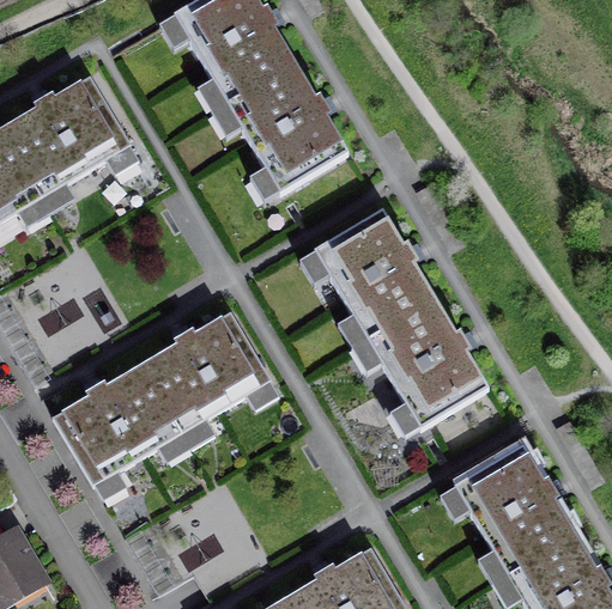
[(203,96),(217,119),(296,73),(272,32),(276,30),(265,10),(261,12),(254,0),(214,0),(164,29),(179,55),(194,47),(217,87),(203,96)]
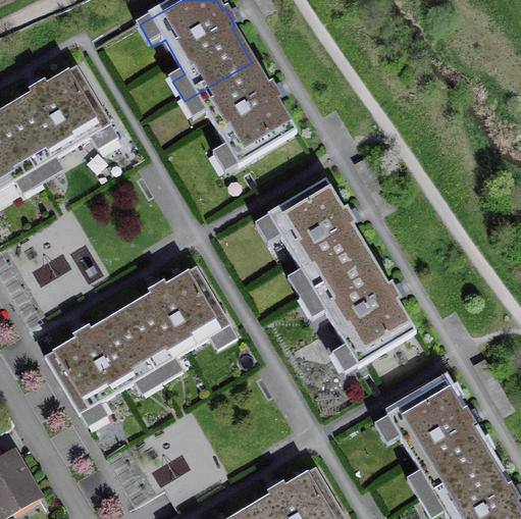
[(267,88),(252,62),(185,101),(196,122),(209,115),(228,149),(216,156),(228,176),(297,137),(278,104),(280,102),(271,86),(267,88)]
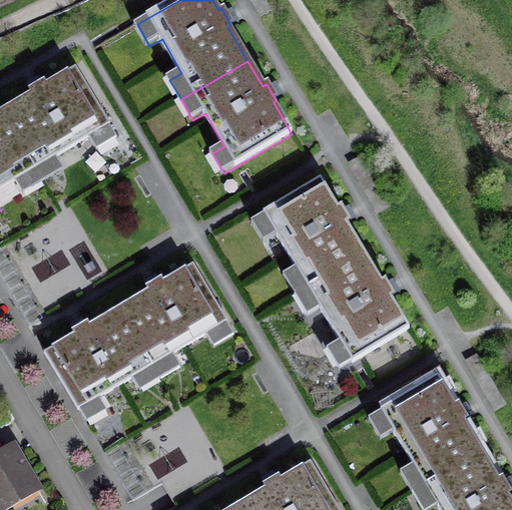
[(25,91),(0,105),(0,112),(40,182),(63,169),(55,154),(88,135),(96,149),(115,139),(73,65),(41,84),(38,78),(22,87),(25,91)]
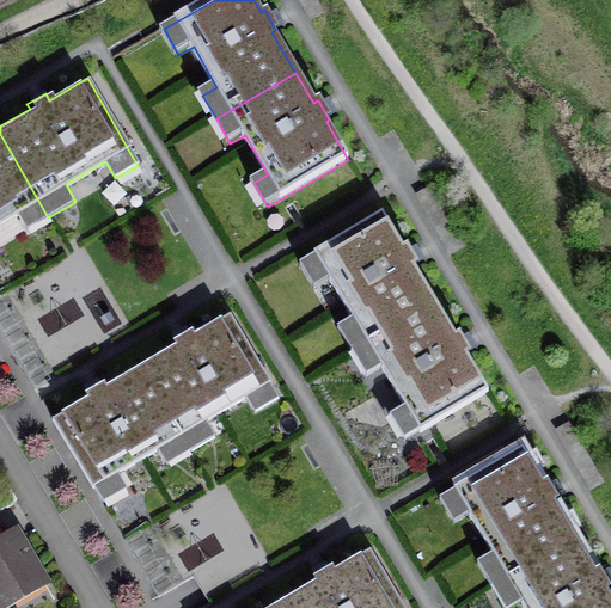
[(48,217),(0,134),(0,221),(14,213),(24,231),(48,217)]
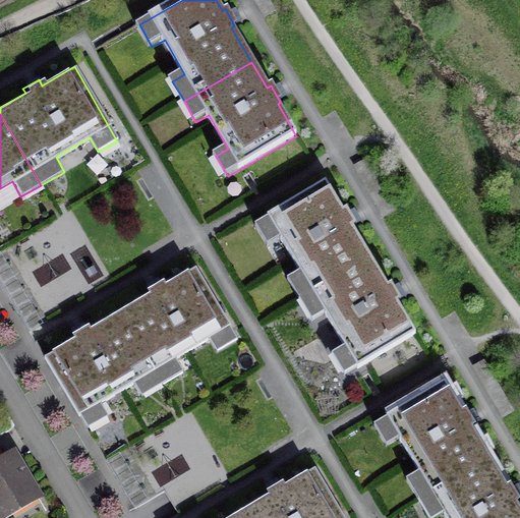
[(300,299),(368,259),(350,228),(354,226),(345,211),(342,213),(327,187),(258,228),(270,248),(283,240),(302,274),(290,281),(300,299)]
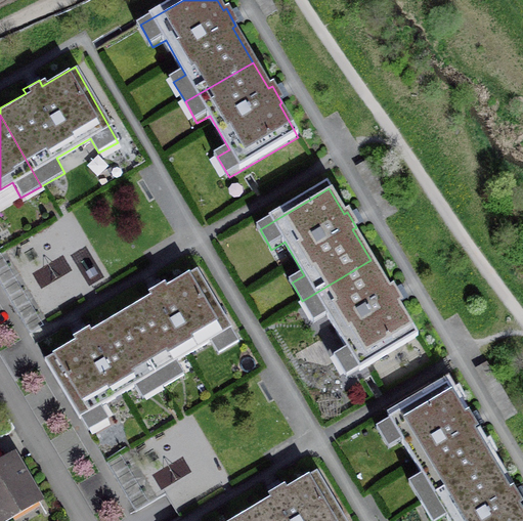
[(387,289),(371,260),(302,301),(316,323),(329,316),(348,349),(337,356),(349,376),(417,336),(398,304),(402,302),(392,286),(387,289)]
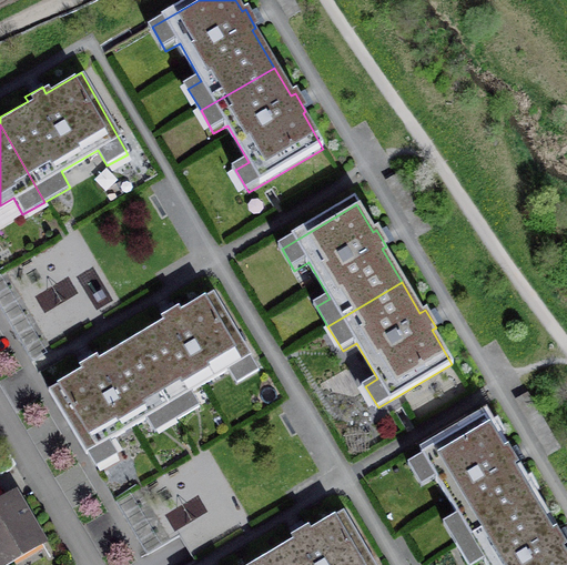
[(125,339),(175,422),(200,407),(189,390),(229,366),(240,384),(261,372),(212,291),(176,312),(173,305),(157,314),(159,319),(125,339)]
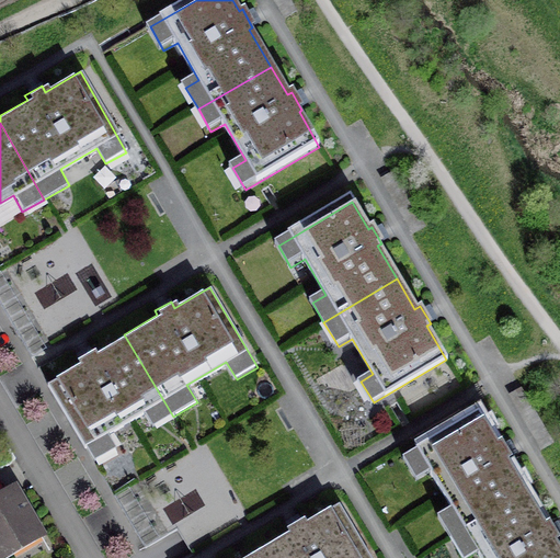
[(173,417),(124,334),(91,354),(88,349),(70,360),(72,364),(48,378),(96,460),(115,450),(105,433),(144,410),(153,428),(173,417)]
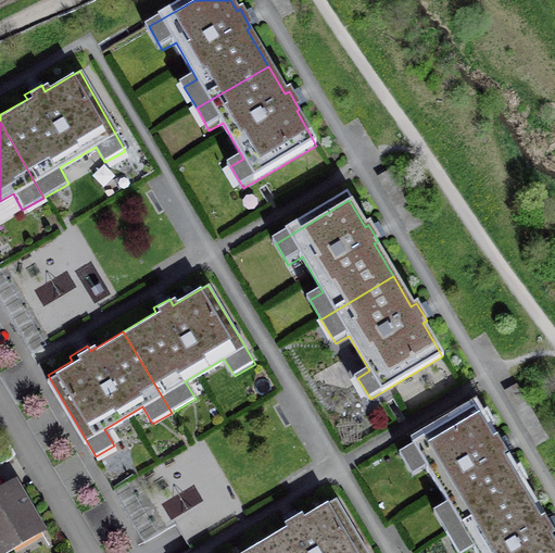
[(449,530),(519,488),(500,455),(505,452),(494,435),(491,436),(475,410),(402,453),(416,475),(429,467),(451,503),(437,511),(449,530)]
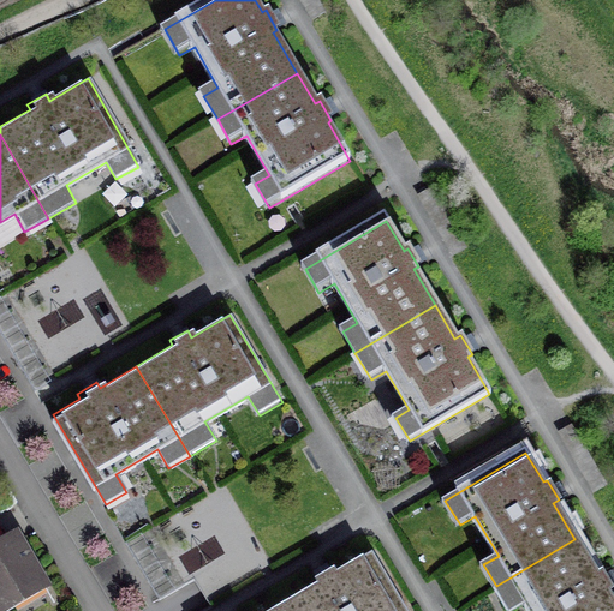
[(594,573),(574,539),(496,586),(511,610),(526,603),(531,610),(613,610),(613,601),(607,591),(609,589),(598,570),(594,573)]
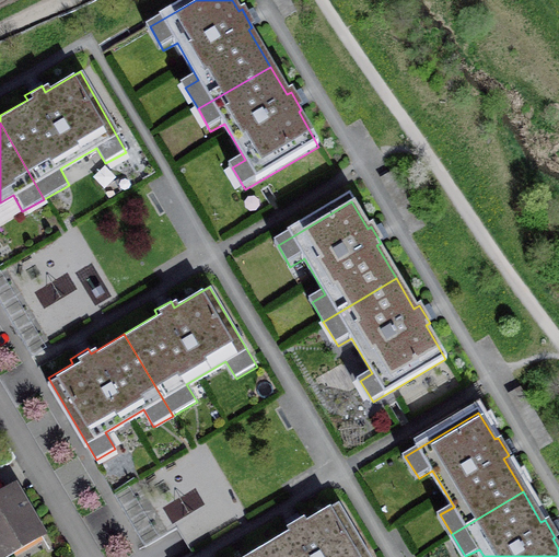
[(22,494),(0,507),(0,556),(28,556),(51,544),(22,494)]
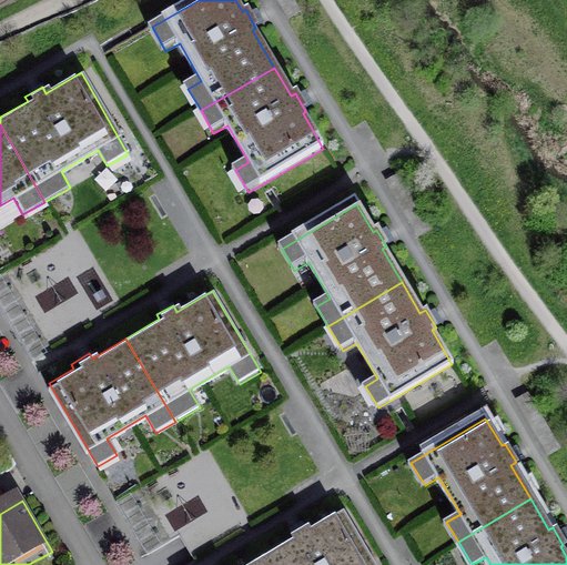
[(289,537),(257,555),(263,564),(374,564),(342,508),(307,527),(304,521),(285,532),(289,537)]
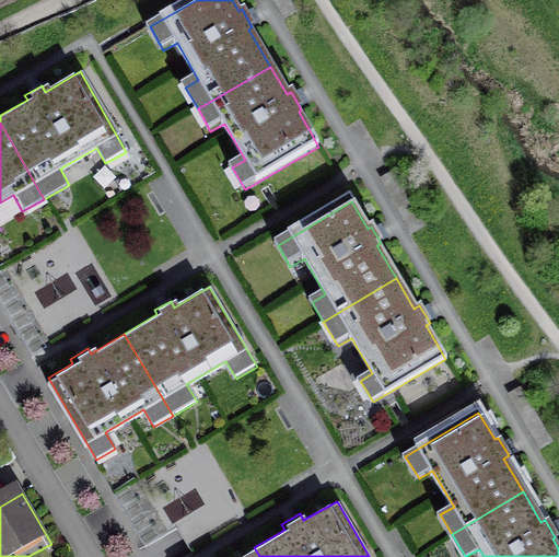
[(259,556),(254,547),(235,556),(259,556)]
